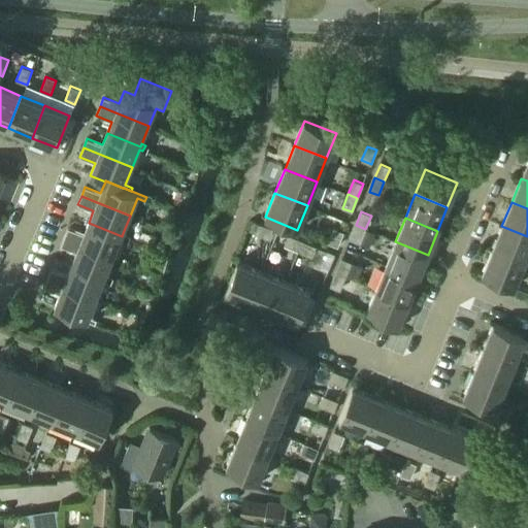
[(124,240),(127,234),(123,233),(122,236),(89,223),(84,234),(68,228),(64,237),(113,257),(121,238),(124,240)]
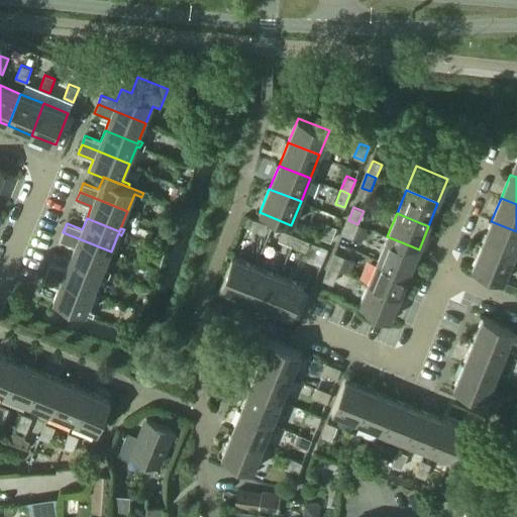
[(253,218),(249,228),(264,233),(268,224),(253,218)]
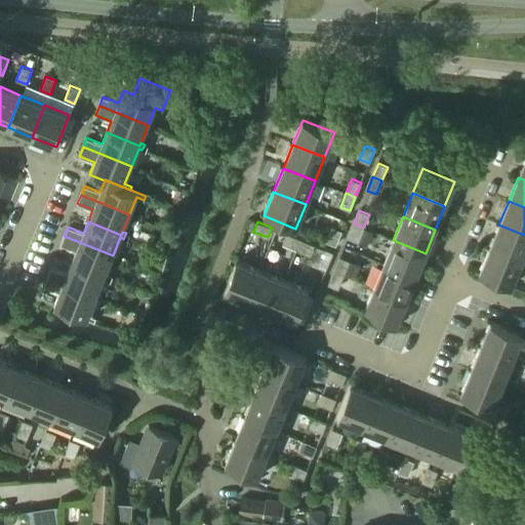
[(354,224),(348,237),(358,241),(363,228),(354,224)]
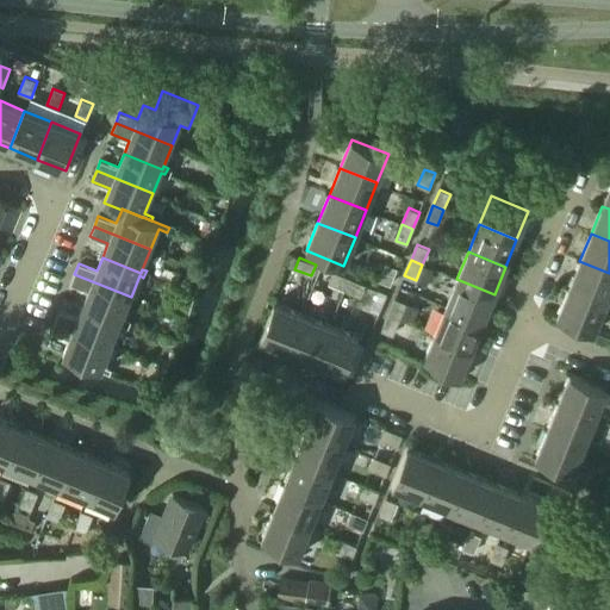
[(568,288),(605,304),(609,292),(609,273),(579,261),(568,288)]
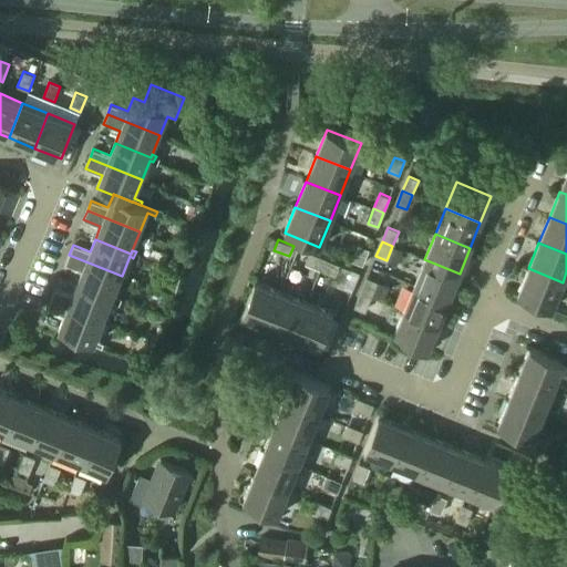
[(359,245),(352,260),(362,265),(369,249),(359,245)]
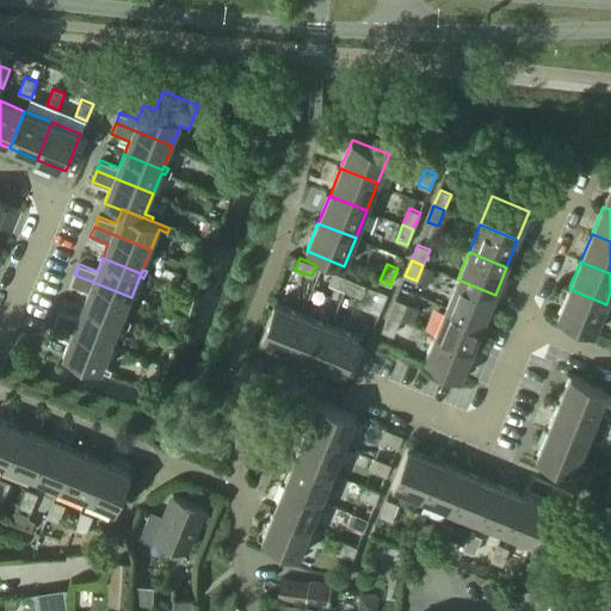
[(333,272),(328,284),(345,290),(350,278),(333,272)]
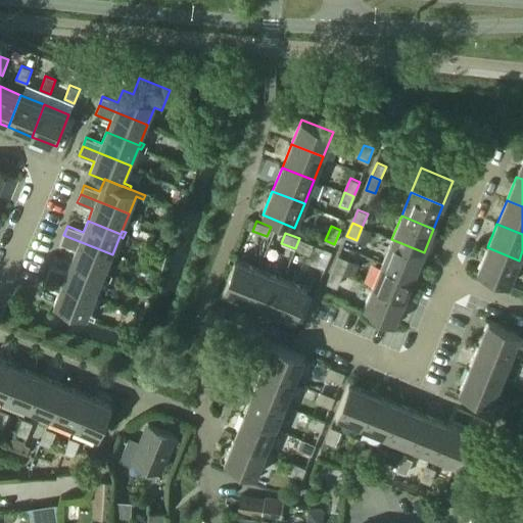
[(105,272),(112,254),(63,235),(60,243),(76,249),(70,262),(104,275),(105,272)]
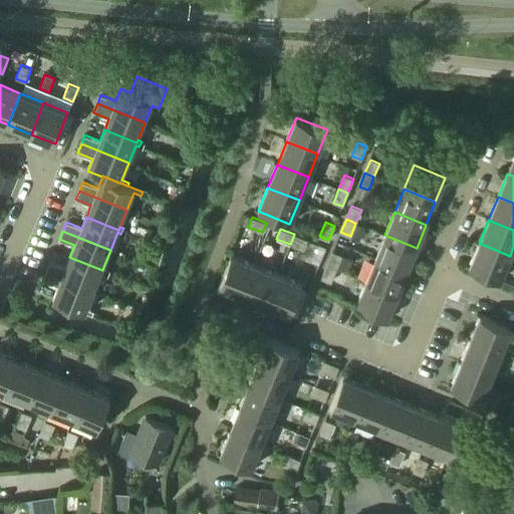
[(294,234),(290,244),(304,249),(307,240),(294,234)]
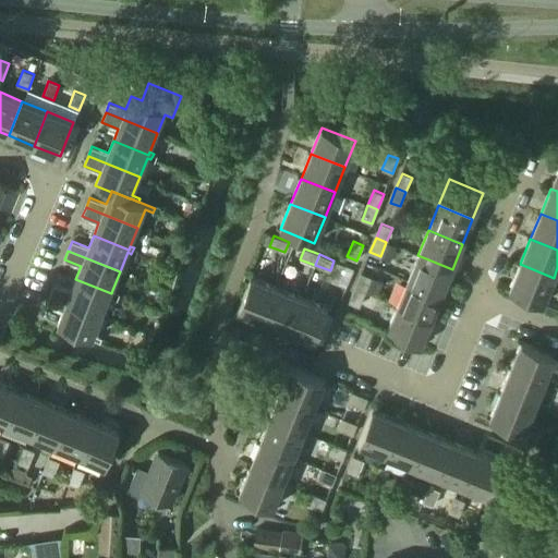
[(452,269),(417,255),(408,280),(441,294),(452,269)]
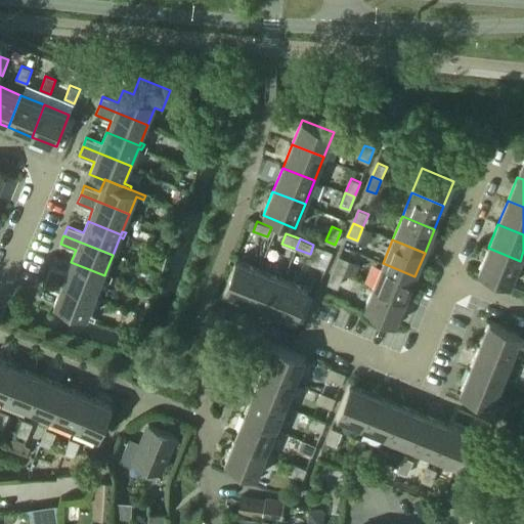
[(520,261),(488,248),(478,272),(510,286),(520,261)]
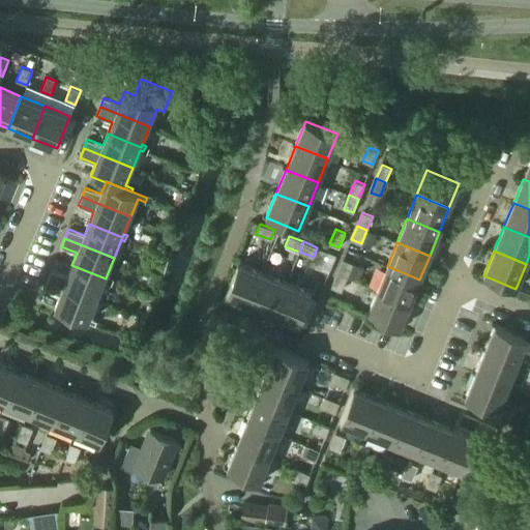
[(343,260),(337,273),(347,277),(353,263),(343,260)]
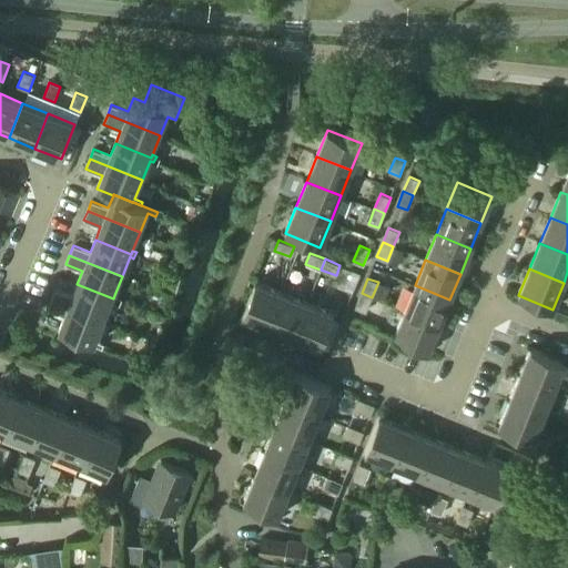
[(267,327),(282,293),(255,282),(241,316),(267,327)]
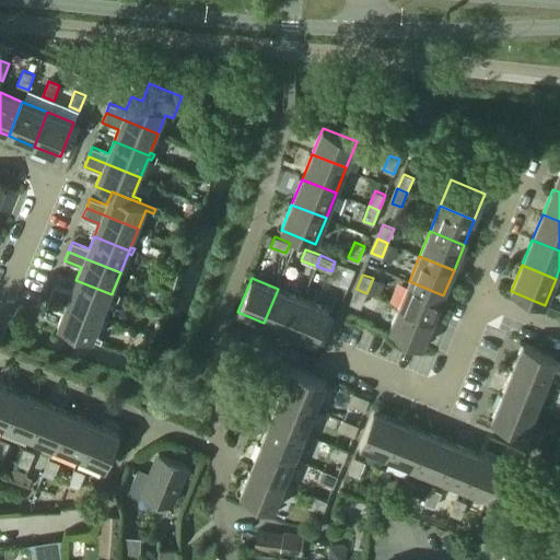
[(114,299),(117,292),(113,291),(112,294),(76,280),(71,292),(55,286),(50,295),(103,316),(109,298),(114,299)]
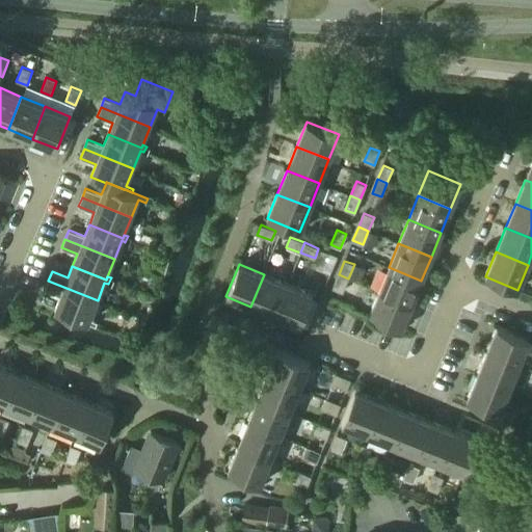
[(379,291),(411,304),(421,281),(389,267),(379,291)]
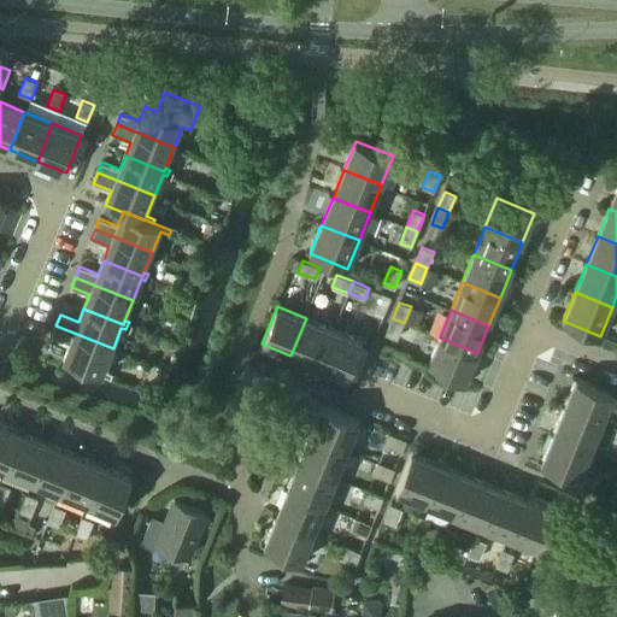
[(334,329),(306,318),(291,356),(318,366),(334,329)]
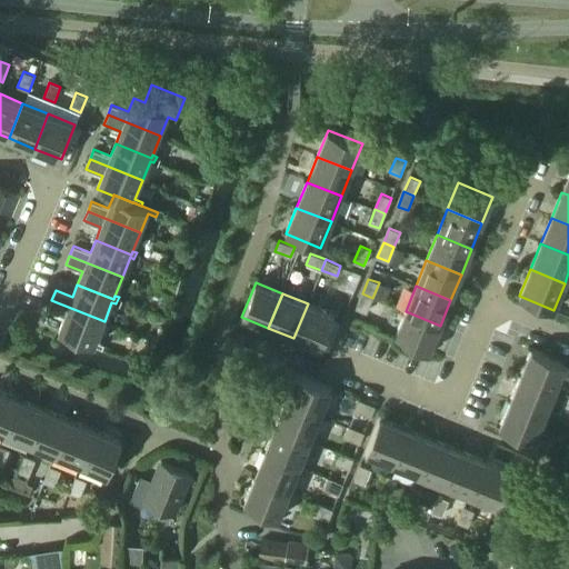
[(362,293),(356,308),(367,312),(372,298),(362,293)]
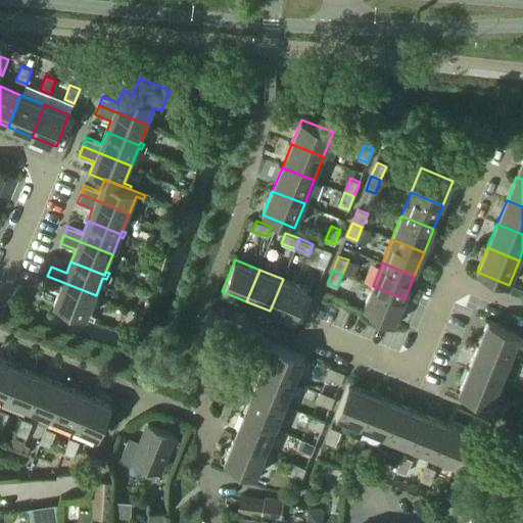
[(96,295),(47,276),(44,284),(59,290),(54,303),(94,320),(96,316),(89,313),(96,295)]
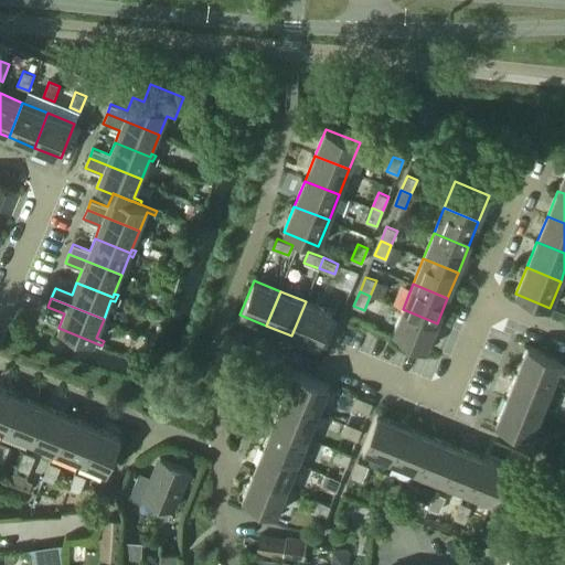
[(306,301),(291,336),(318,347),(332,312),(306,301)]
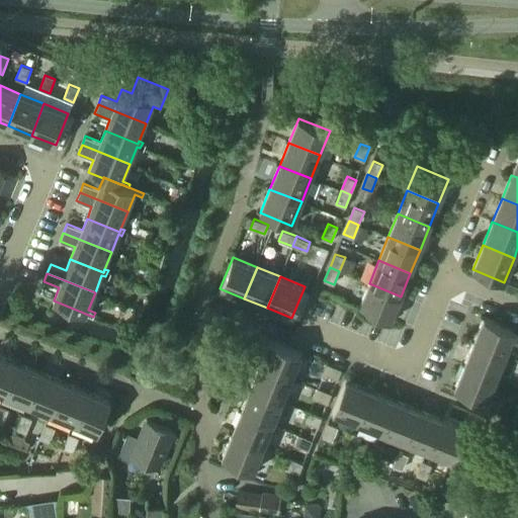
[(391,321),(401,296),(369,283),(359,308),(391,321)]
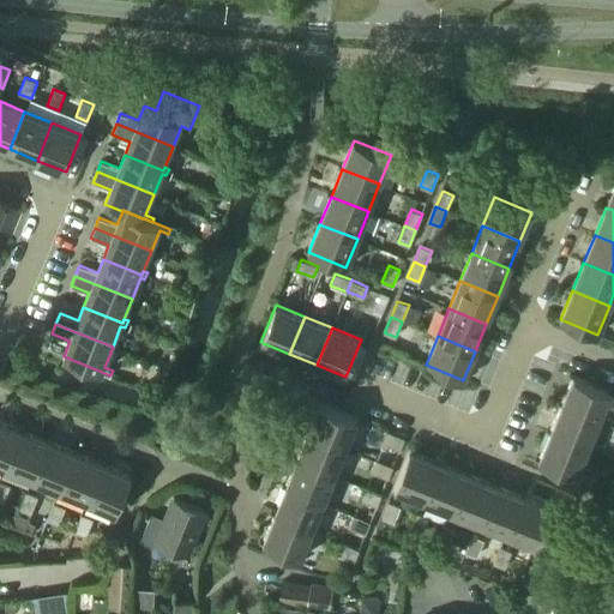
[(573,377),(561,405),(600,420),(608,398),(613,399),(613,392),(611,392),(573,377)]
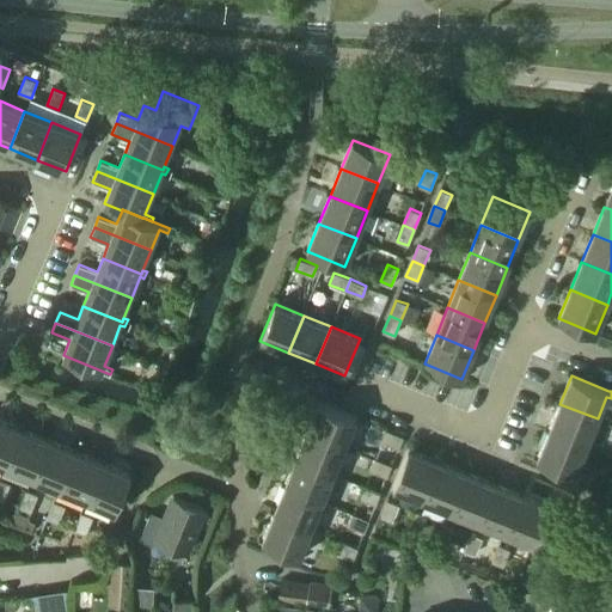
[(307,432),(344,447),(356,418),(319,403),(307,432)]
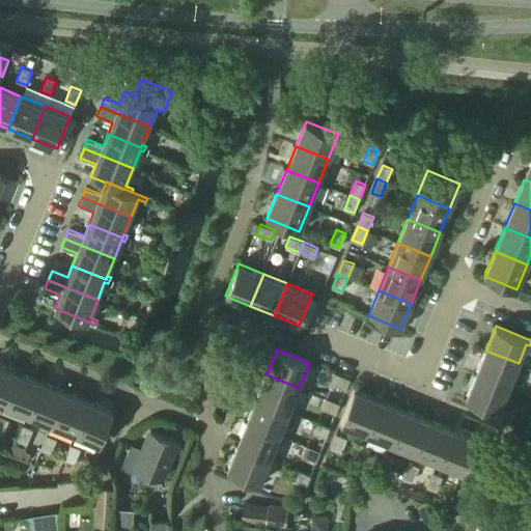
[(485,351),(476,374),(508,388),(518,363),(485,351)]
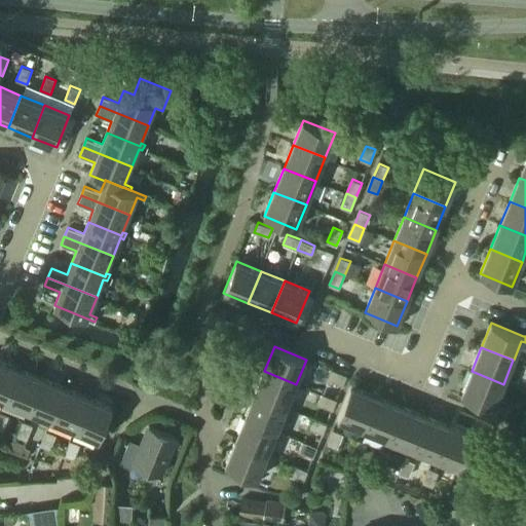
[(0,399),(4,401),(16,369),(0,361),(0,399)]
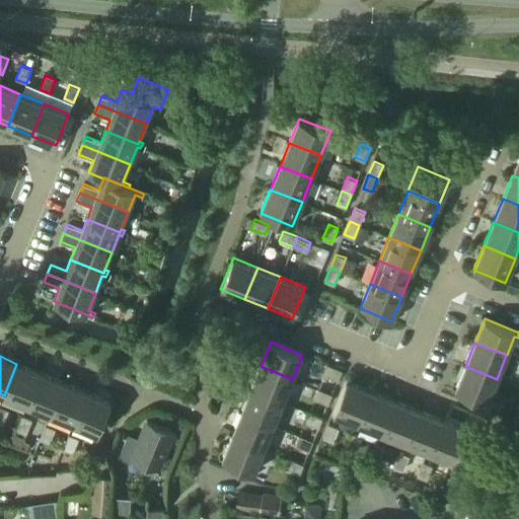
[(4,395),(27,404),(40,373),(16,364),(4,395)]
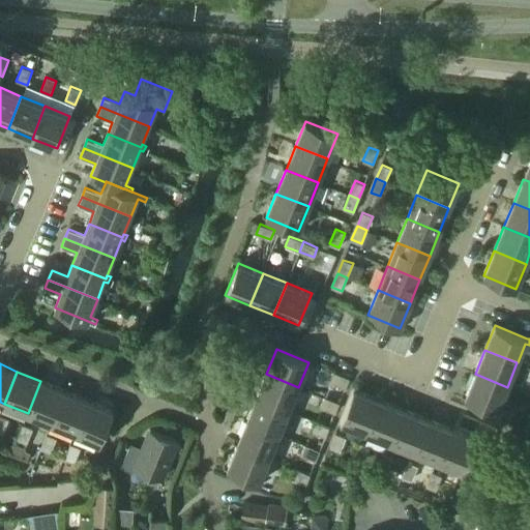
[(345,388),(349,378),(335,373),(330,382),(345,388)]
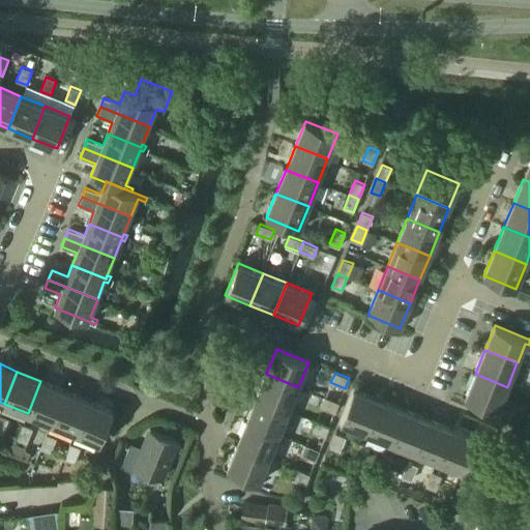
[(257,398),(289,411),(298,387),(266,374),(257,398)]
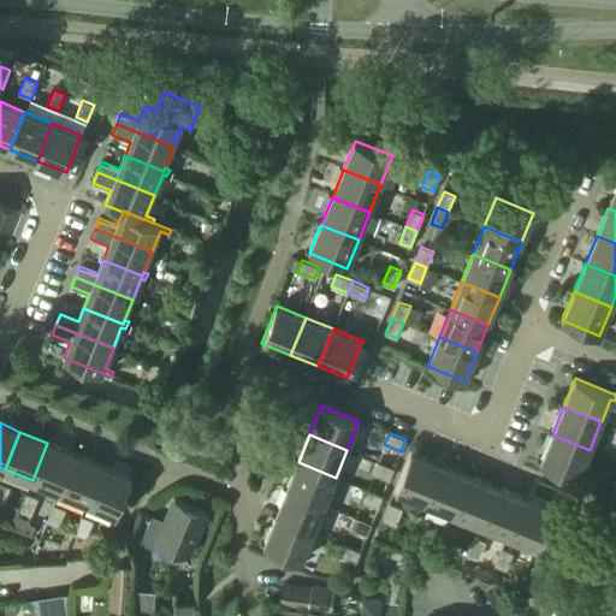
[(578,478),(590,450),(552,434),(540,463),(578,478)]
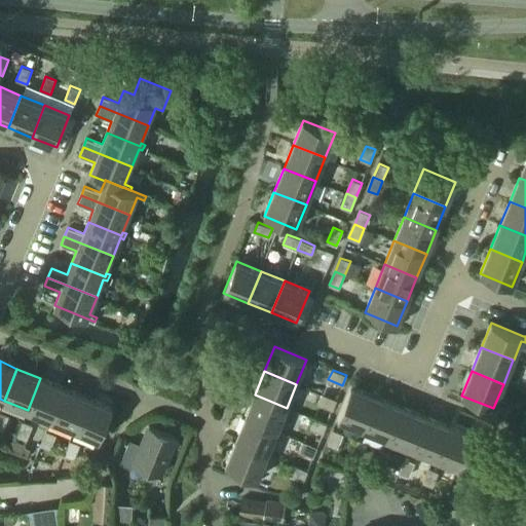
[(28,410),(51,420),(64,387),(40,378),(28,410)]
